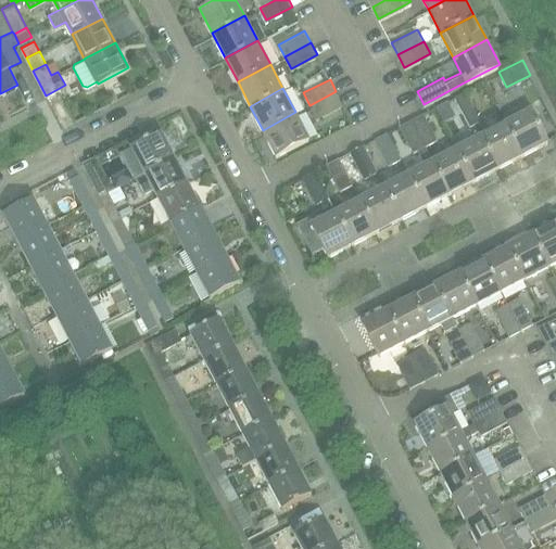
[(454,94),(462,109),(472,103),(465,89),(454,94)]
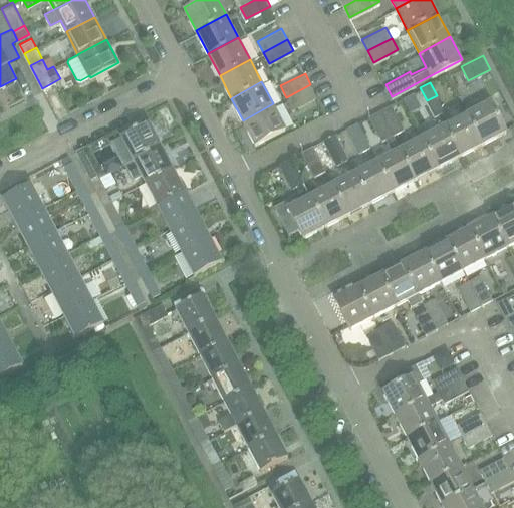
[(310,84),(286,97),(292,108),(316,95),(310,84)]
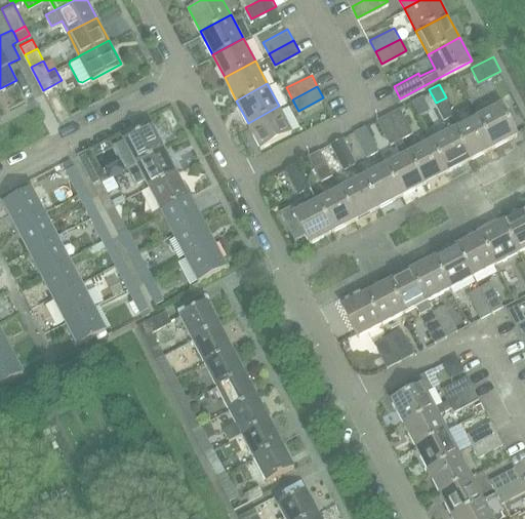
[(452,110),(446,97),(436,103),(442,115),(452,110)]
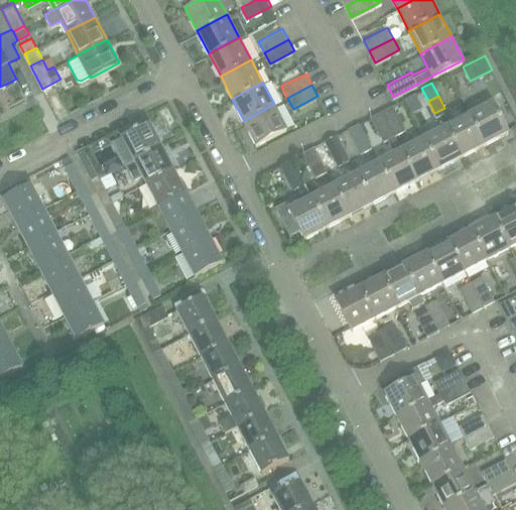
[(469,112),(485,142),(509,130),(493,99),(469,112)]
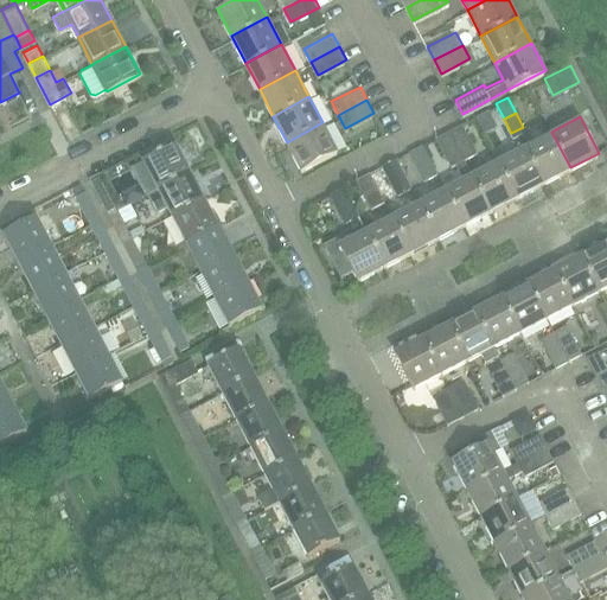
[(451,128),(465,157),(478,150),(462,121),(451,128)]
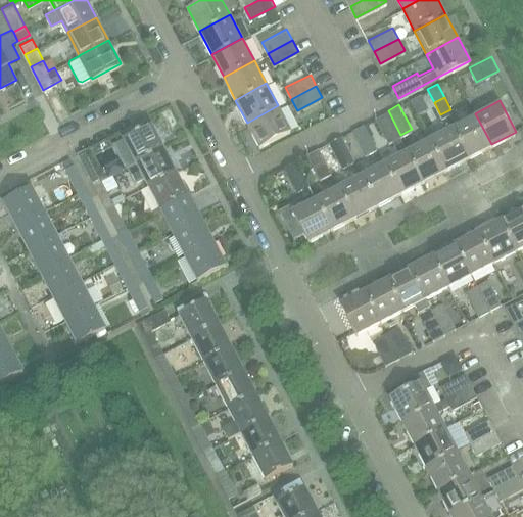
[(259,145),(290,130),(278,105),(247,123),(259,145)]
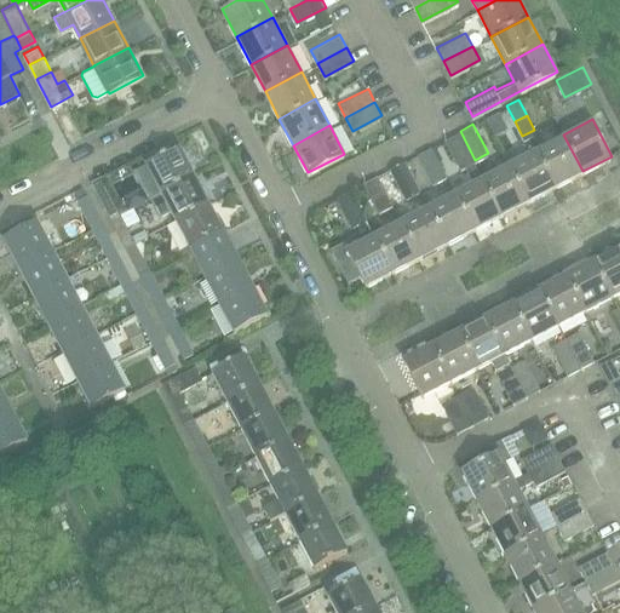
[(465,165),(474,182),(455,190),(475,228),(501,213),(483,176),(475,160),(460,131),(446,138),(460,167),(465,165)]
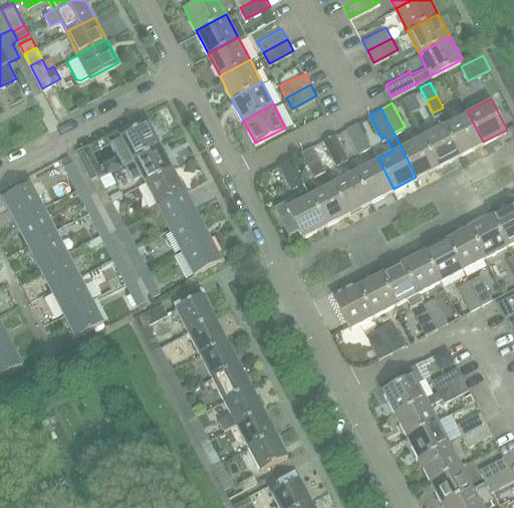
[(445,122),(461,154),(483,142),(467,111),(445,122)]
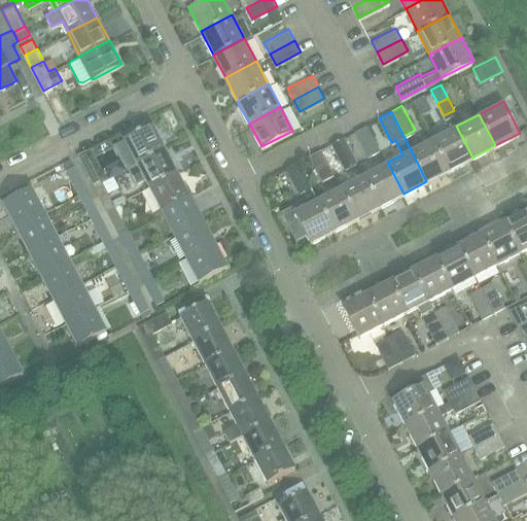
[(146,116),(120,130),(124,137),(136,162),(143,158),(165,146),(152,123),(150,124),(146,116)]
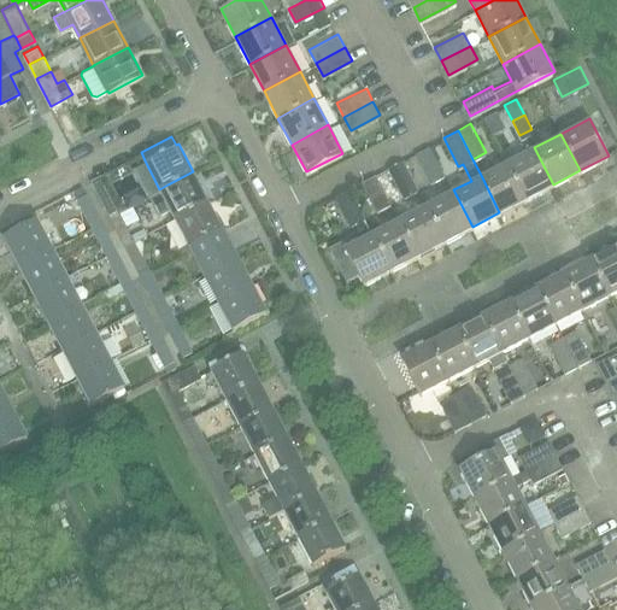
[(445,174),(430,145),(416,152),(430,181),(445,174)]
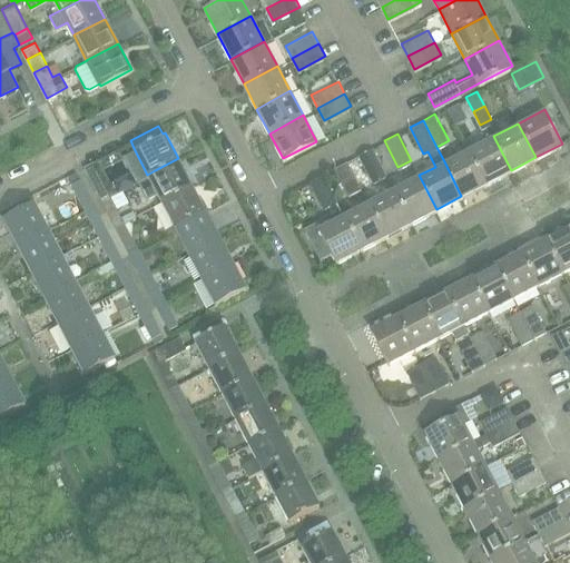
[(469,149),(487,183),(511,170),(493,136),(469,149)]
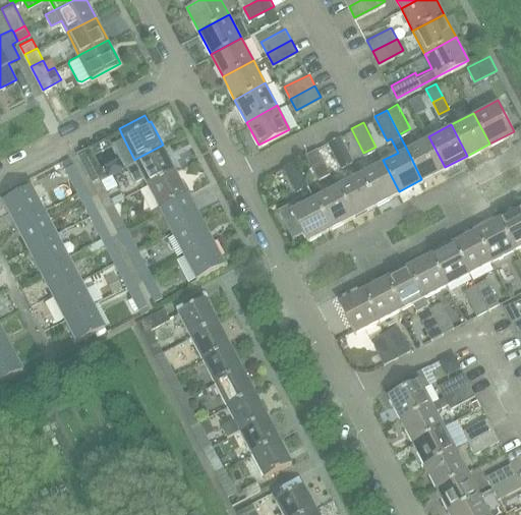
[(353,158),(340,134),(328,140),(341,165),(353,158)]
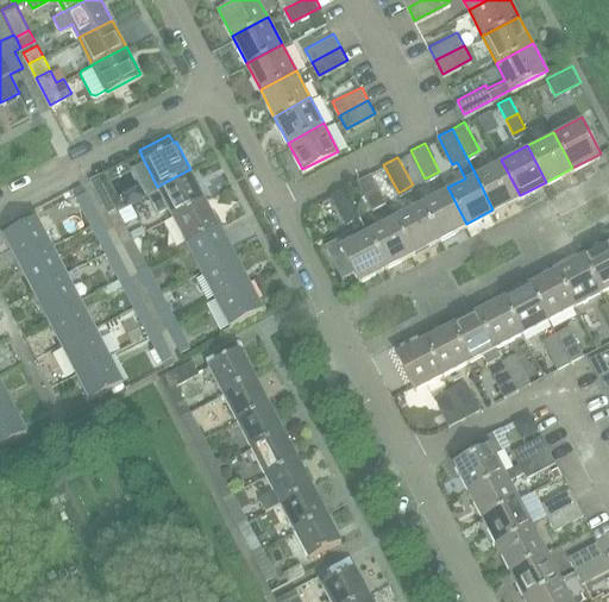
[(475,173),(493,209),(520,195),(501,160),(475,173)]
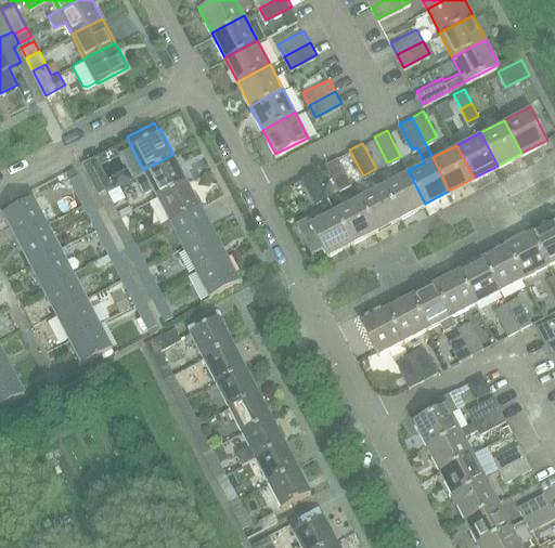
[(143,170),(134,174),(142,191),(152,185),(157,195),(188,179),(173,154),(151,166),(143,170)]
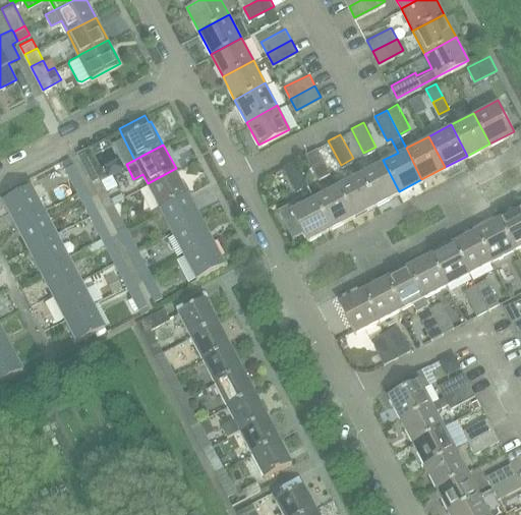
[(82,147),(76,150),(80,158),(93,181),(101,177),(89,154),(90,154),(85,146),(82,147)]
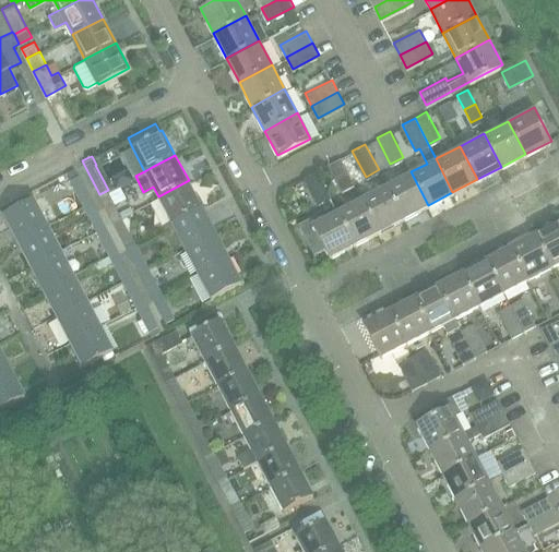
[(354,182),(341,156),(328,163),(342,189),(354,182)]
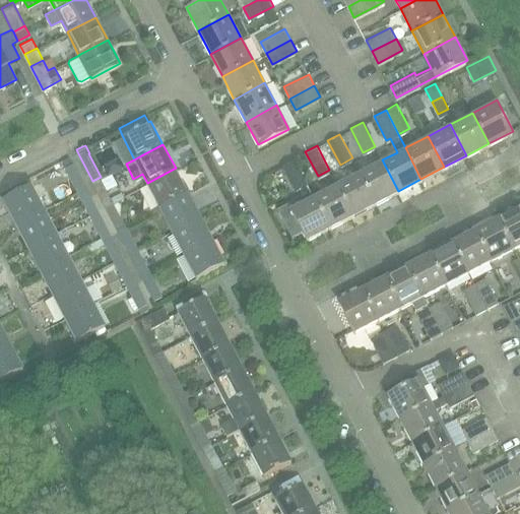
[(307,183),(294,157),(282,164),(296,188),(307,183)]
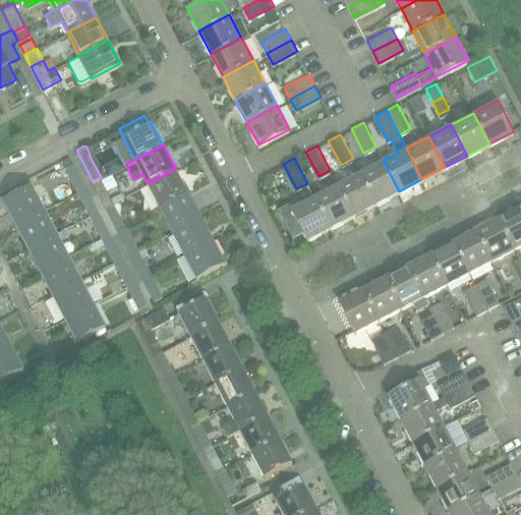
[(359,172),(375,203),(399,191),(383,160),(359,172)]
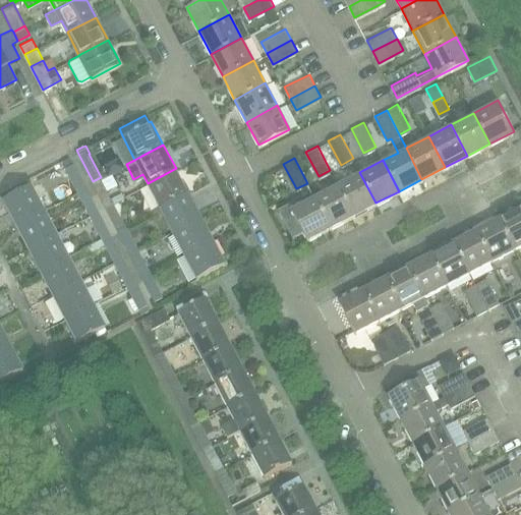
[(148,183),(160,207),(187,191),(176,168),(148,183)]
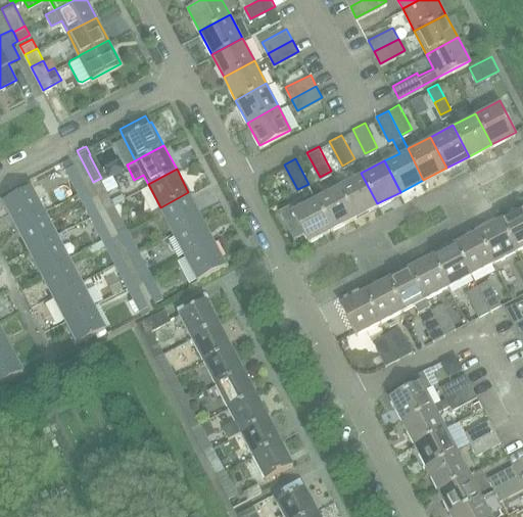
[(338,185),(354,216),(377,203),(361,173),(338,185)]
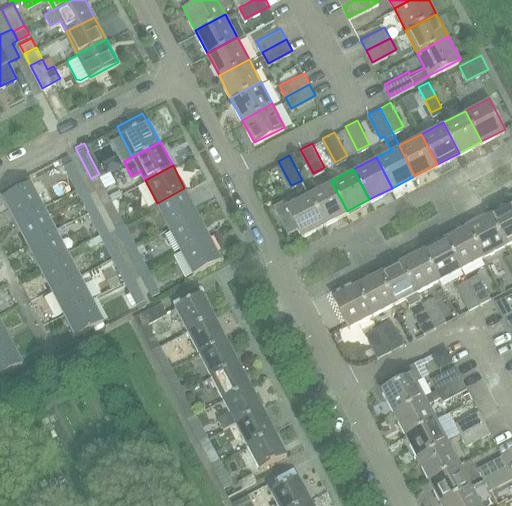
[(99,174),(91,178),(103,201),(111,197),(121,192),(119,187),(109,192),(105,184),(99,174)]
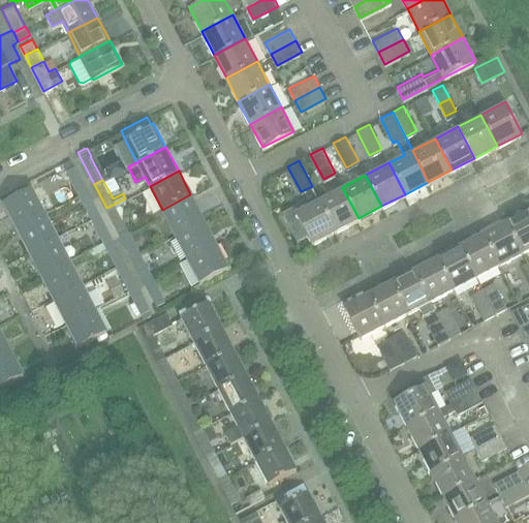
[(3,202),(16,225),(44,211),(32,186),(3,202)]
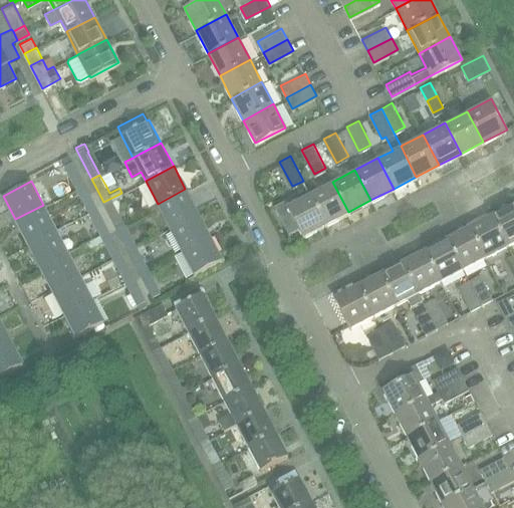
[(309,194),(325,224),(348,212),(332,182),(309,194)]
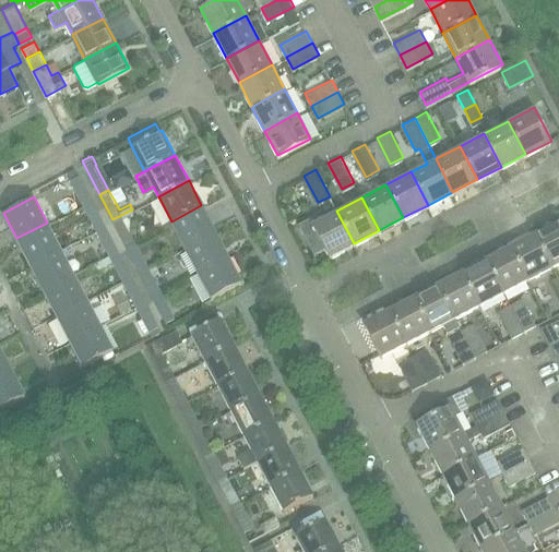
[(171,222),(185,248),(215,230),(201,205),(171,222)]
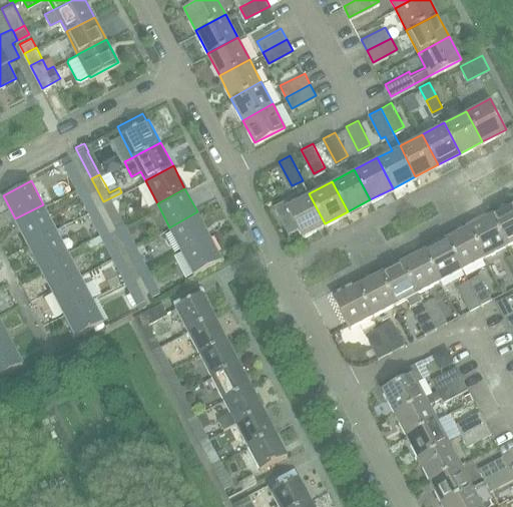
[(284,198),(275,203),(289,231),(298,226),(302,235),(325,223),(309,193),(287,204),(284,198)]
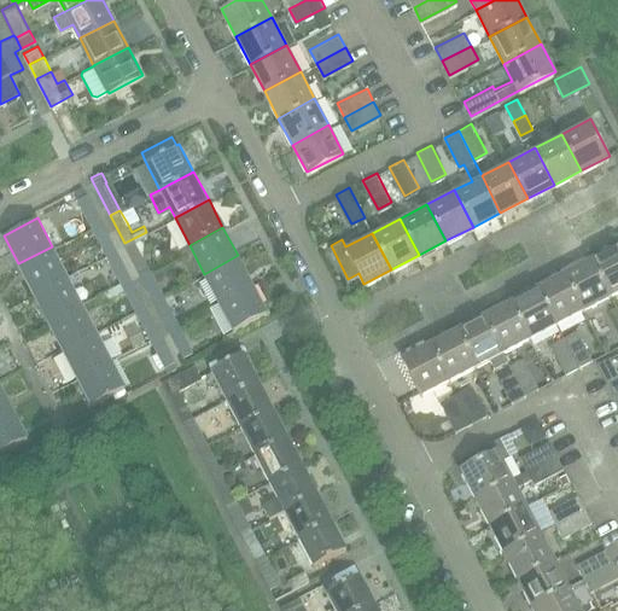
[(124,243),(139,271),(150,266),(149,265),(134,238),(124,243)]
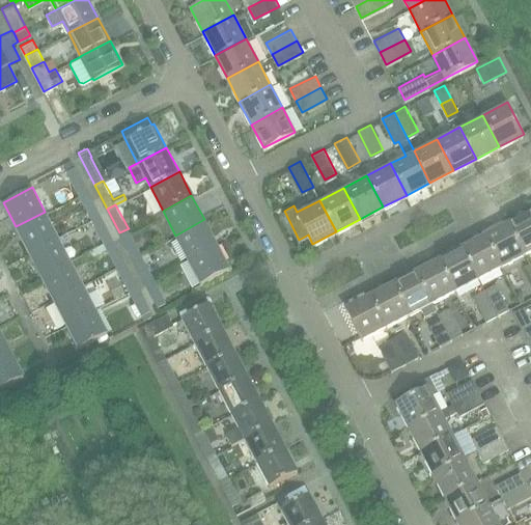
[(525,252),(530,249),(530,209),(508,221),(525,252)]
